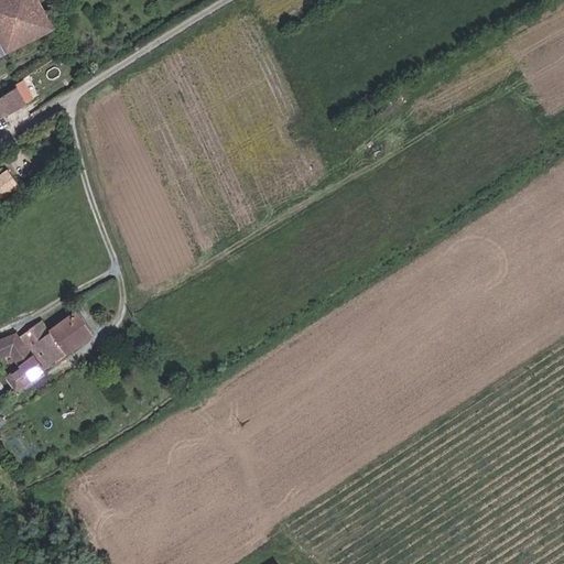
[(0,0),(0,55),(55,28),(51,18),(40,0),(0,0)]
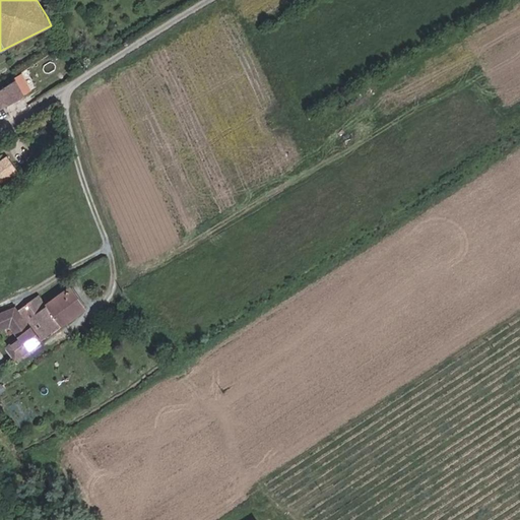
[(0,86),(0,106),(21,94),(13,80),(0,86)]
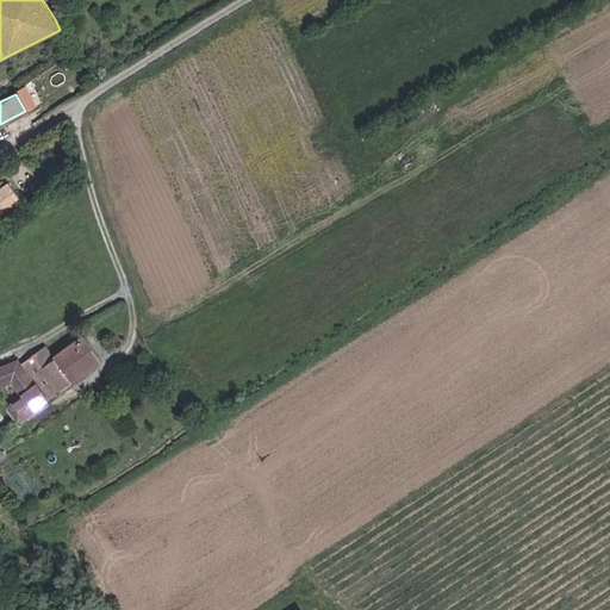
[(0,213),(16,204),(19,207),(26,203),(12,184),(0,191),(0,213)]
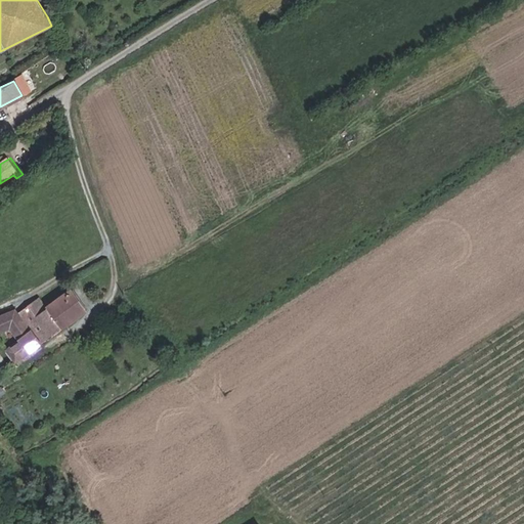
[(47,308),(61,328),(84,311),(69,291),(47,308)]
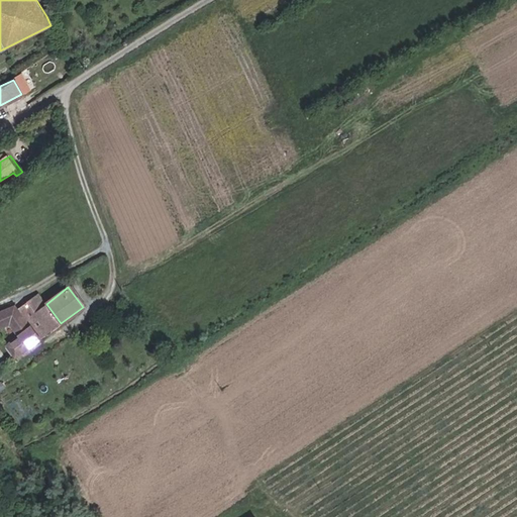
[(53,331),(30,306),(28,302),(20,309),(19,308),(15,307),(0,314),(0,330),(12,325),(14,325),(22,334),(22,335),(23,337),(17,342),(26,353),(53,331)]
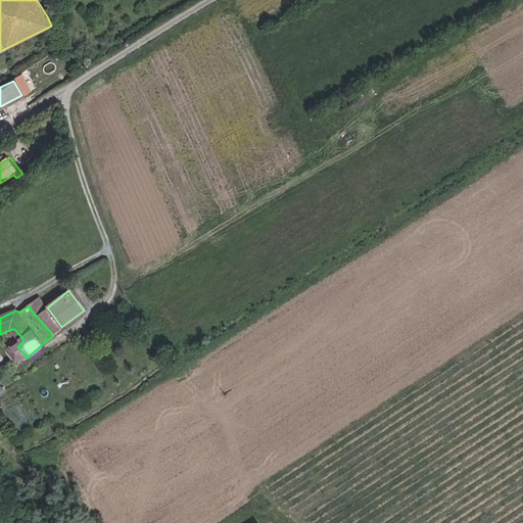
[(53,335),(61,327),(47,307),(42,312),(36,305),(31,310),(53,335)]
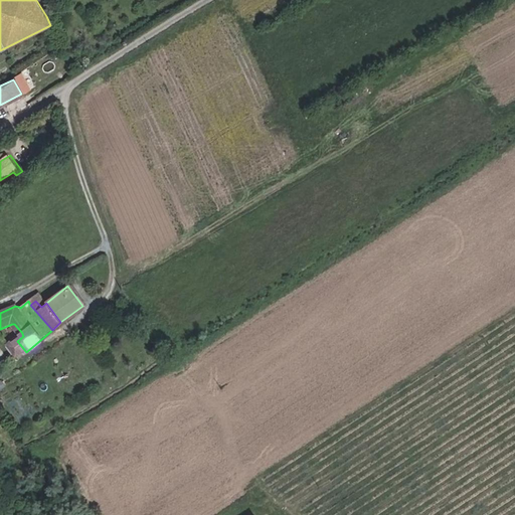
All buildings are outlined.
